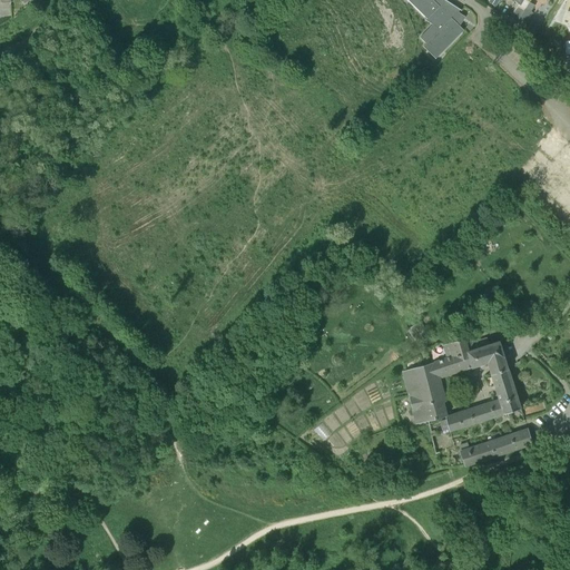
[(408,0),(426,19),(426,20),(433,25),(420,38),(425,43),(423,47),(435,59),(464,30),(460,26),(465,16),(459,12),(460,10),(445,0),(408,0)]
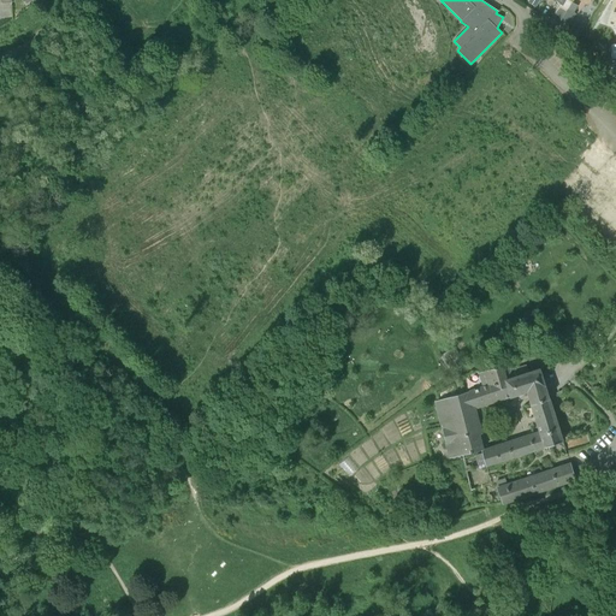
[(560,24),(573,3),(568,0),(566,0),(563,6),(560,4),(551,18),(560,24)]
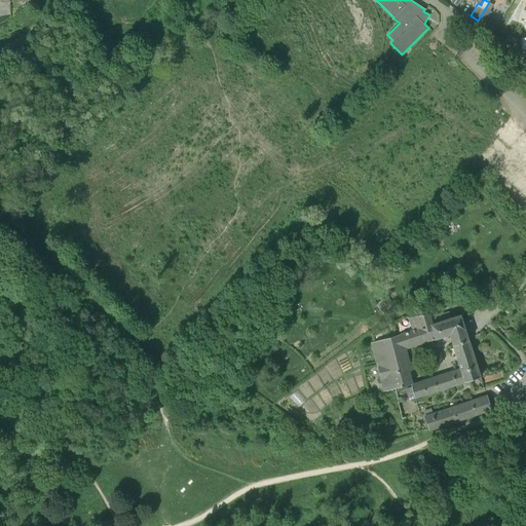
[(494,5),(489,2),(478,21),(485,24),(492,12),(490,10),(494,5)]
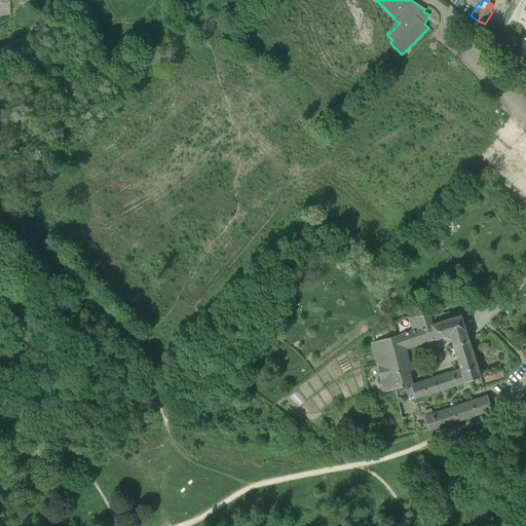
[(493,33),(497,27),(491,23),(487,29),(493,33)]
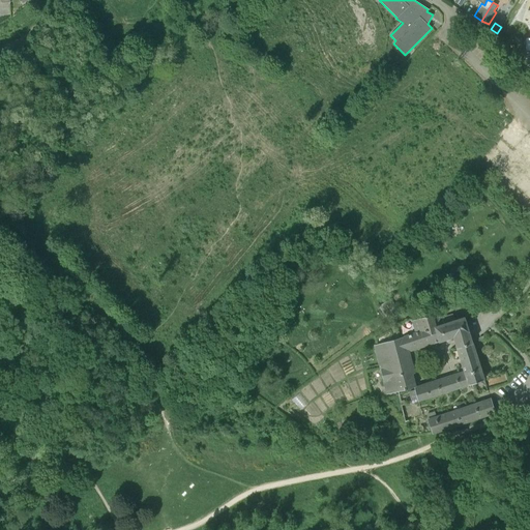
[(504,28),(500,34),(506,38),(511,32),(504,28)]
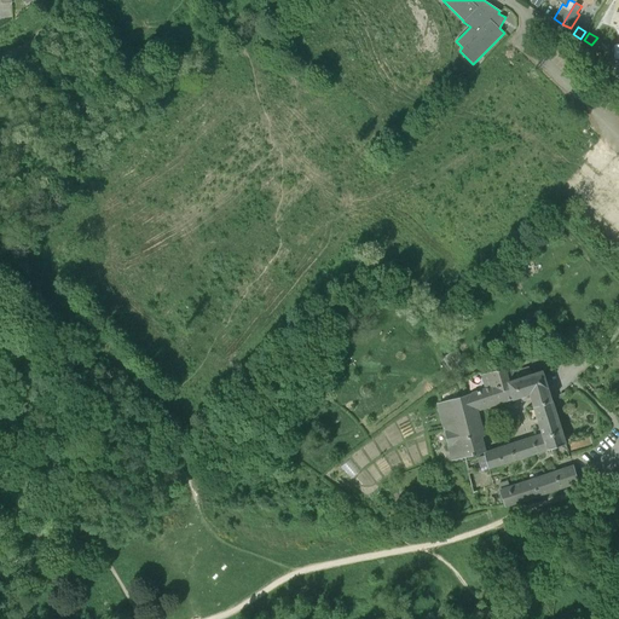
[(444,359),(455,374),(468,365),(458,351),(444,359)]
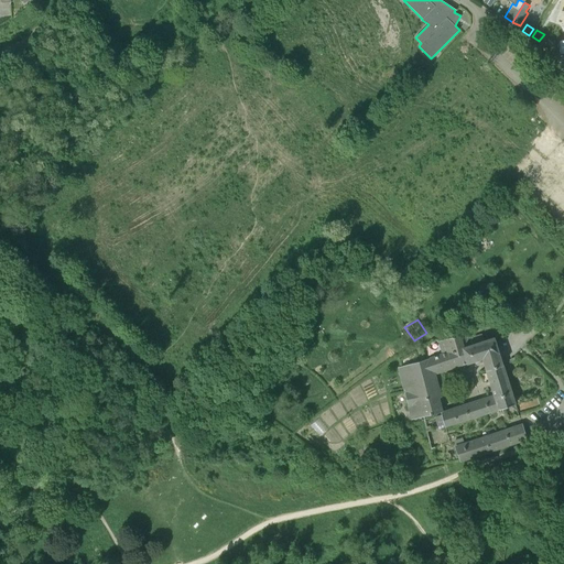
[(441,411),(446,426),(516,403),(499,353),(495,338),(463,348),(459,336),(440,343),(443,355),(397,370),(403,390),(413,421),(441,411)]
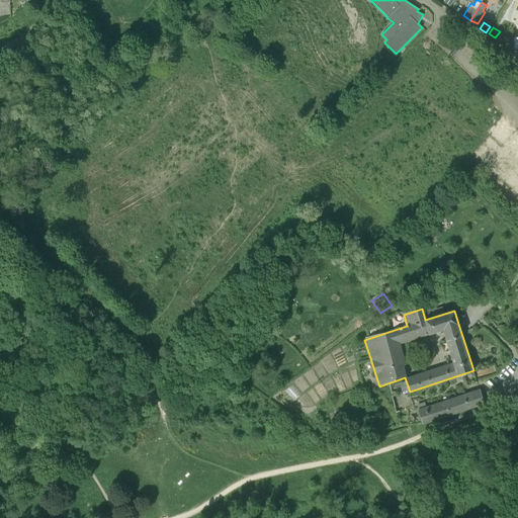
[(495,367),(480,373),(481,376),(496,371),(495,367)]
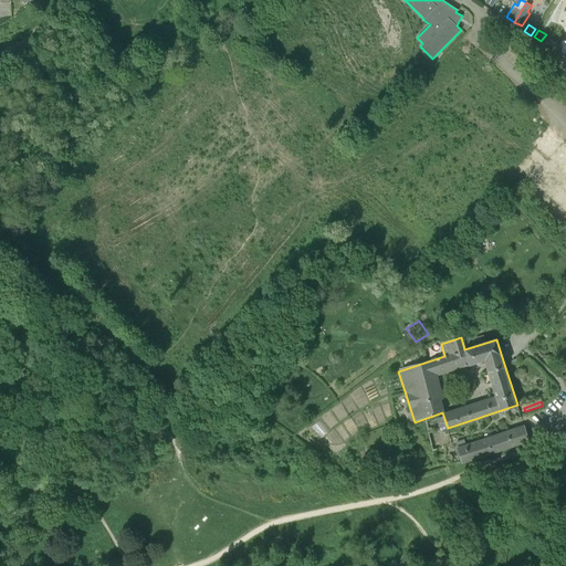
[(458,448),(462,462),(528,440),(524,426),(458,448)]
